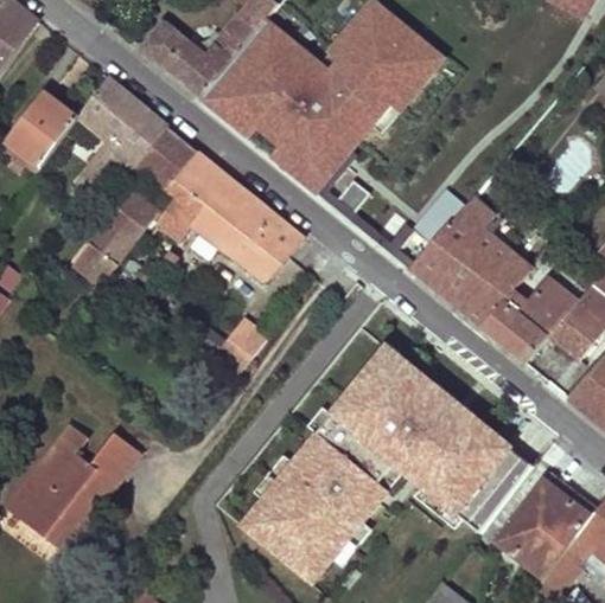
[(0,0),(0,66),(36,17),(14,0),(0,0)]
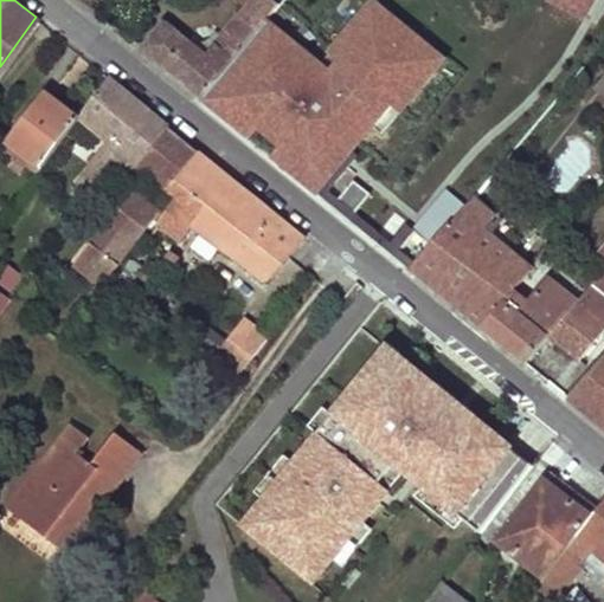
[(241,0),(244,2),(204,52),(162,19),(140,46),(200,96),(244,44),(278,2),(275,0),(241,0)]
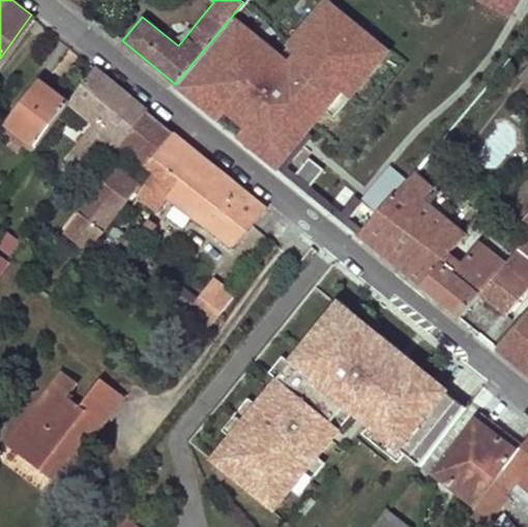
[(258,38),(302,74),(332,37),(288,2),(258,38)]
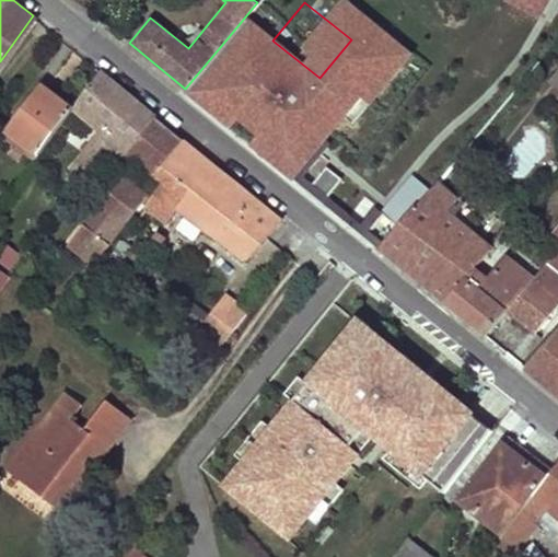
[(231,45),(225,41),(185,89),(252,142),(260,132),(270,140),(287,120),(246,92),(246,93),(227,76),(240,60),(227,50),(231,45)]
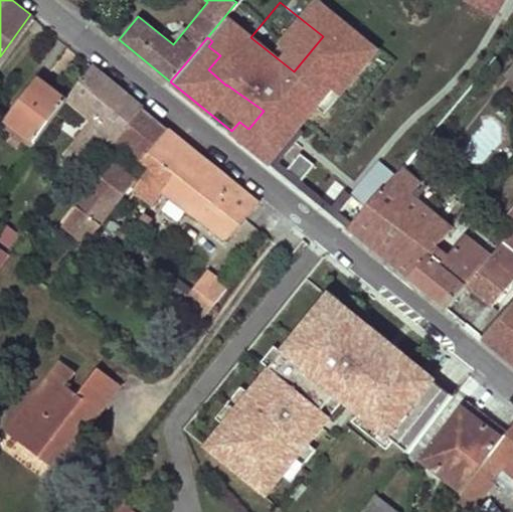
[(512,59),(504,70),(512,77),(512,59)]
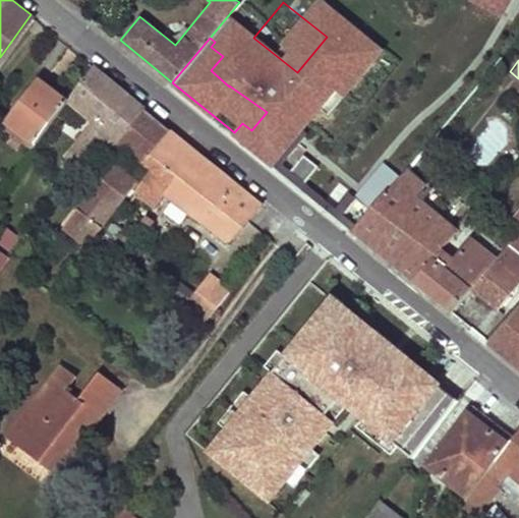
[(93,64),(67,100),(115,139),(143,107),(93,64)]
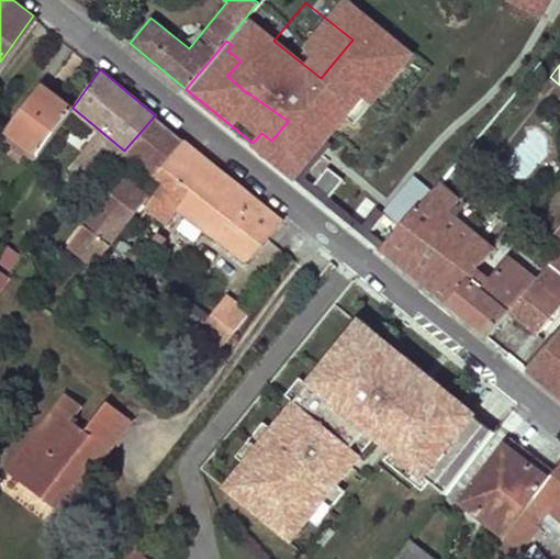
[(7,130),(37,153),(70,110),(40,86),(7,130)]
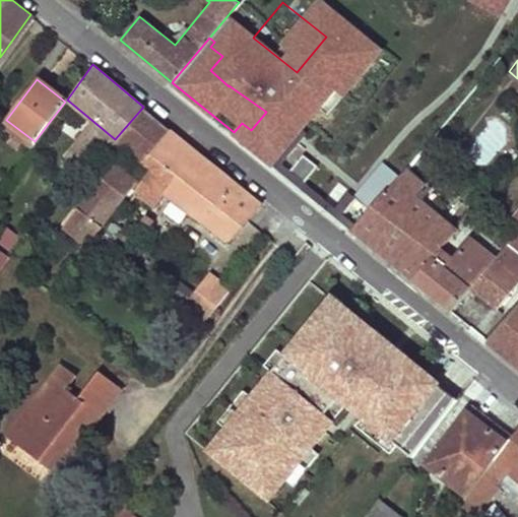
[(143,107),(115,139),(143,160),(170,128),(143,107)]
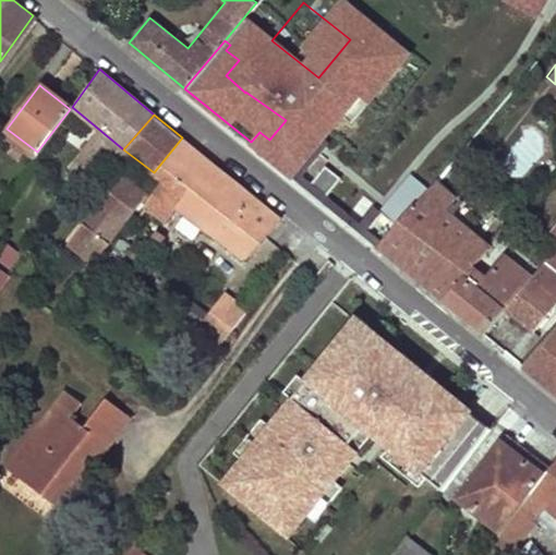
[(395,191),(411,173),(354,128),(305,188),(376,246),(412,205),(395,191)]
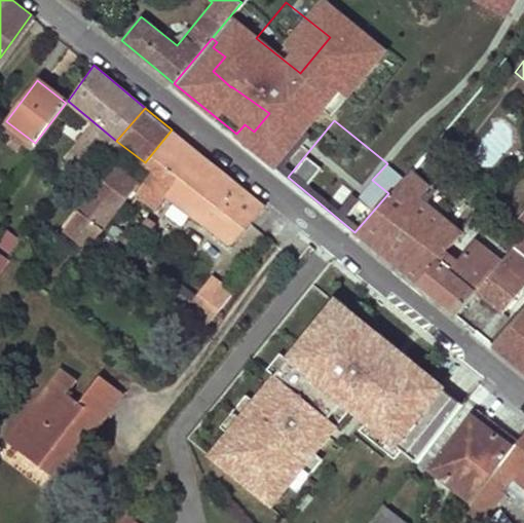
[(153,167),(137,191),(155,207),(165,193),(207,223),(208,222),(231,243),(263,206),(172,129),(145,162),(153,167)]
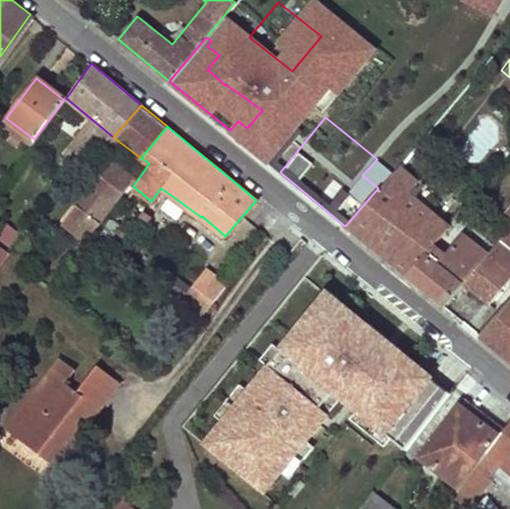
[(109,159),(61,221),(76,232),(86,239),(99,221),(97,220),(120,191),(122,192),(133,176),(109,159)]
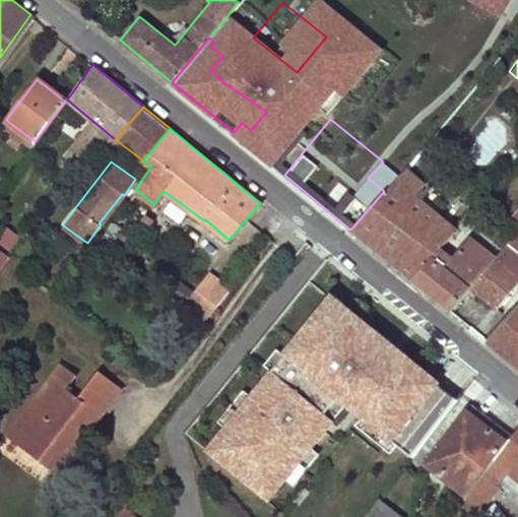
[(399,176),(383,162),(368,178),(384,191),(385,192),(399,176)]
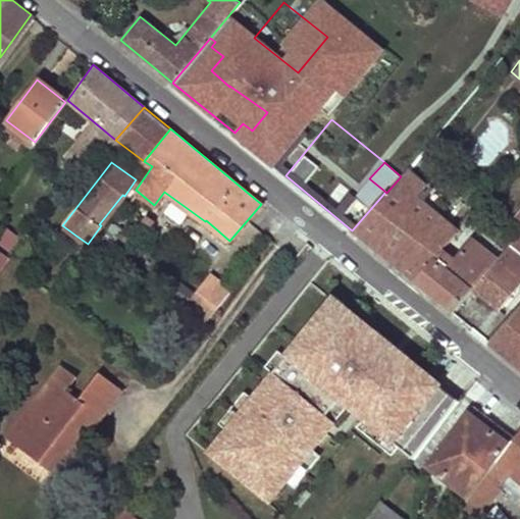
[(439,250),(456,230),(415,196),(424,186),(407,170),(401,176),(386,193),(385,192),(352,230),(413,280),(437,253),(439,250)]
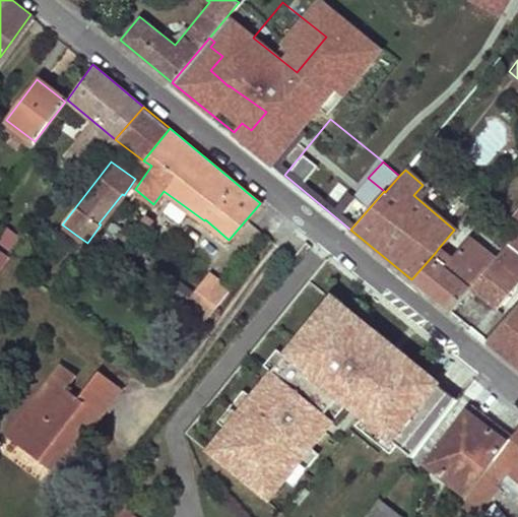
[(145,214),(140,220),(146,224),(150,218),(145,214)]
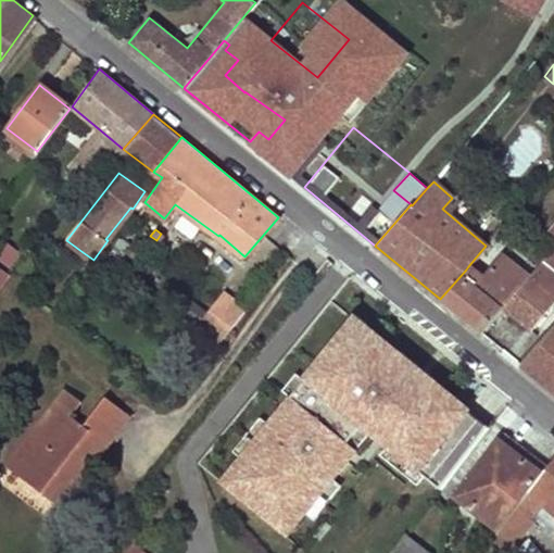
[(121,235),(101,262),(110,268),(129,241),(121,235)]
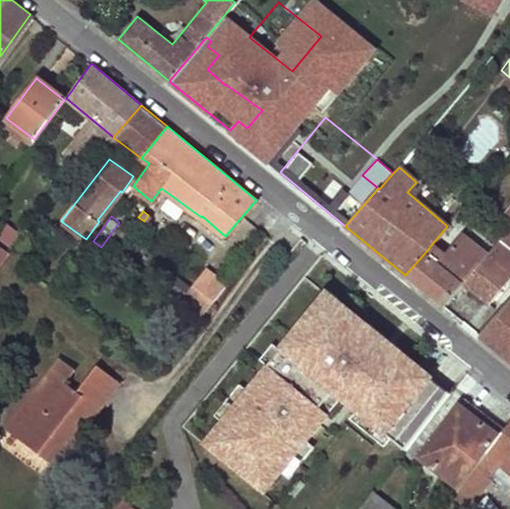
[(509,224),(486,252),(461,283),(487,305),(509,275),(509,224)]
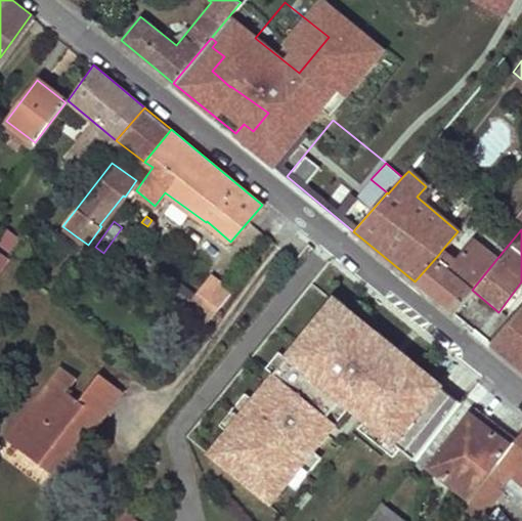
[(452,312),(472,290),(497,258),(471,236),(452,260),(450,263),(439,254),(415,281),(452,312)]
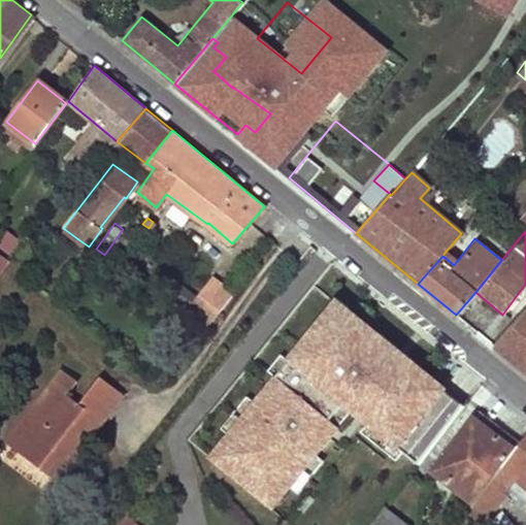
[(7,239),(3,244),(9,250),(13,243),(7,239)]
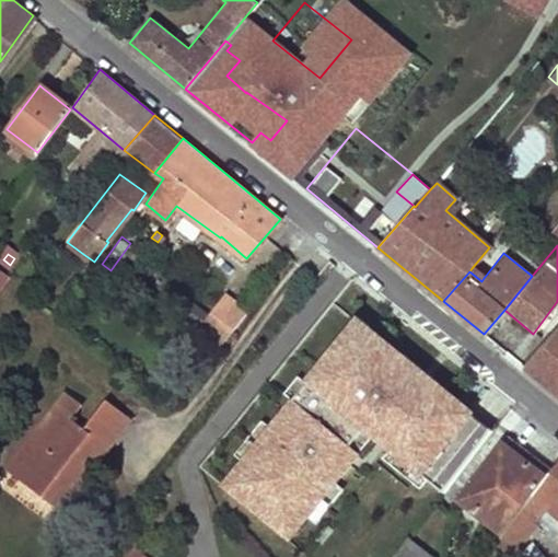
[(83,254),(77,265),(86,273),(92,264),(94,262),(83,254)]
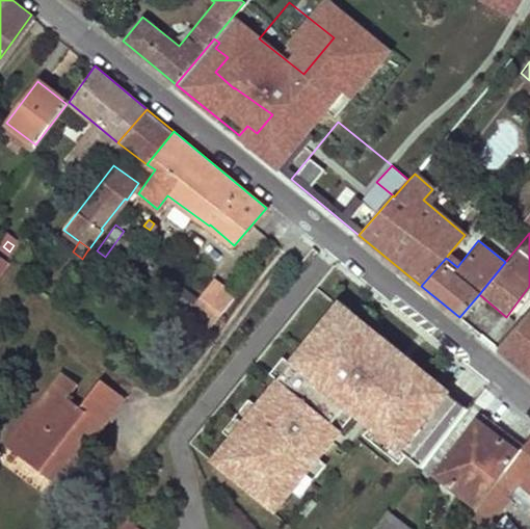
[(459,264),(448,255),(446,258),(457,267),(459,264)]
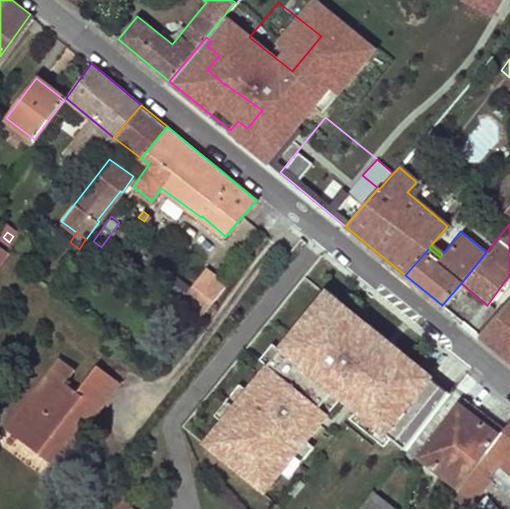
[(205,268),(181,300),(201,315),(225,283),(205,268)]
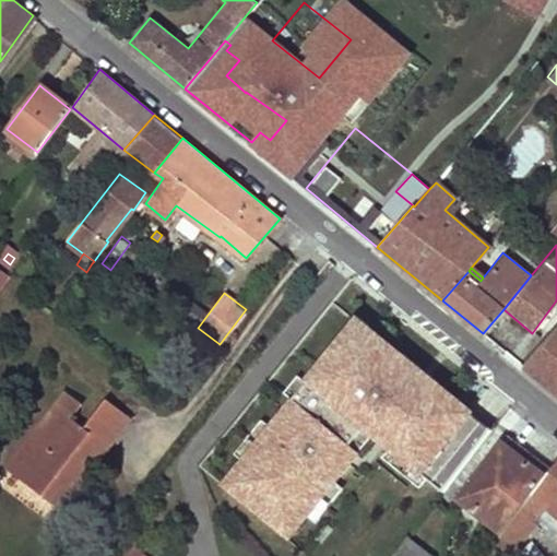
[(556,323),(522,365),(556,393),(556,323)]
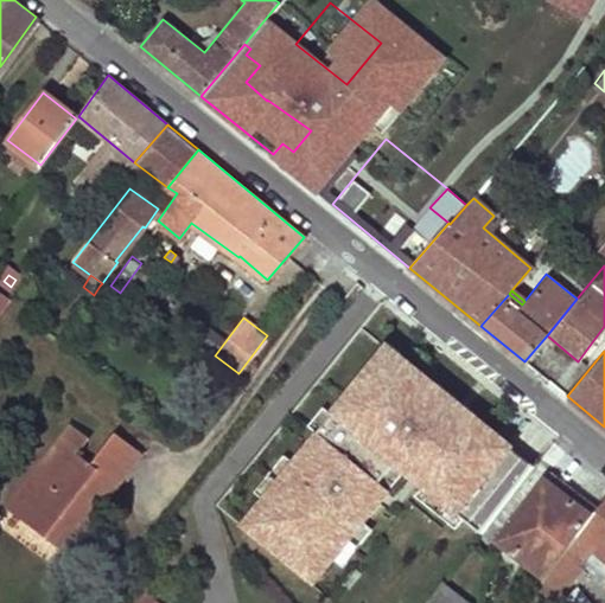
[(373,363),(240,524),(312,582),(402,468),(458,511),(501,455),(446,410),(453,399),(397,354),(384,371),(373,363)]
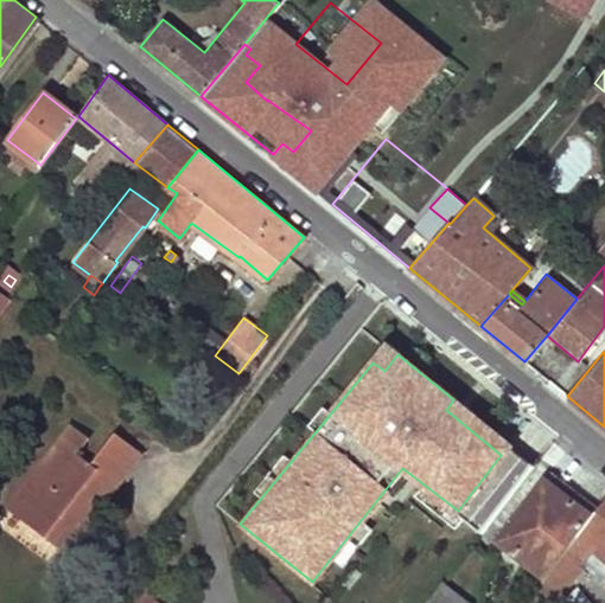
[(71,423),(11,502),(26,514),(23,519),(64,550),(81,527),(76,524),(99,494),(90,487),(101,473),(114,483),(139,450),(114,431),(102,447),(90,462),(76,451),(88,436),(71,423)]
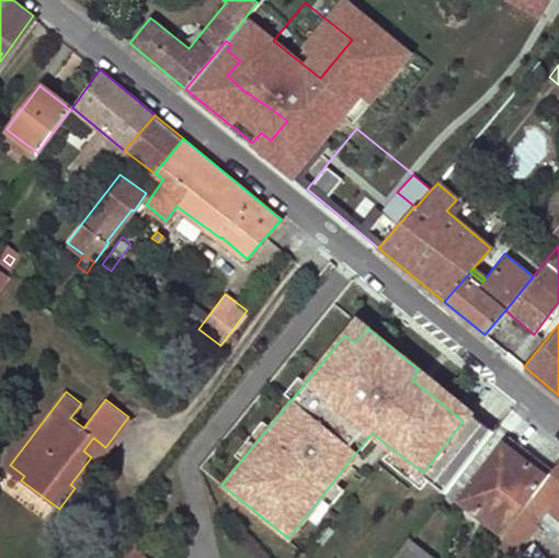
[(501,534),(551,468),(508,434),(457,499),(501,534)]
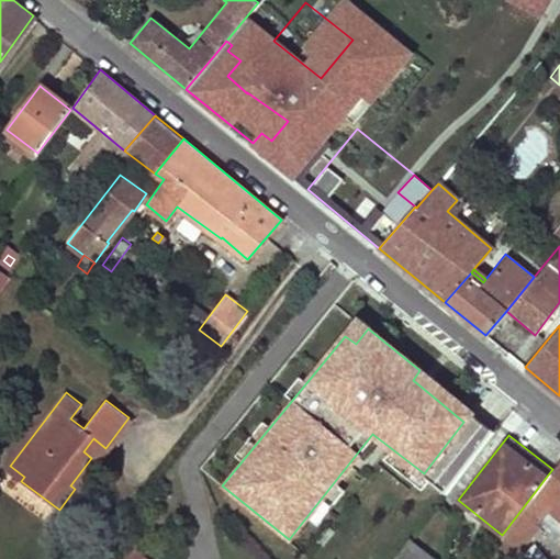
[(84,451),(91,458),(96,461),(105,448),(93,438),(84,451)]
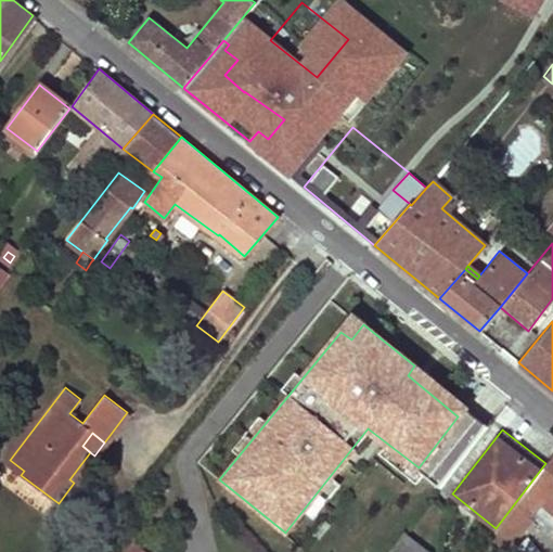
[(90,452),(69,479),(74,483),(94,456),(90,452)]
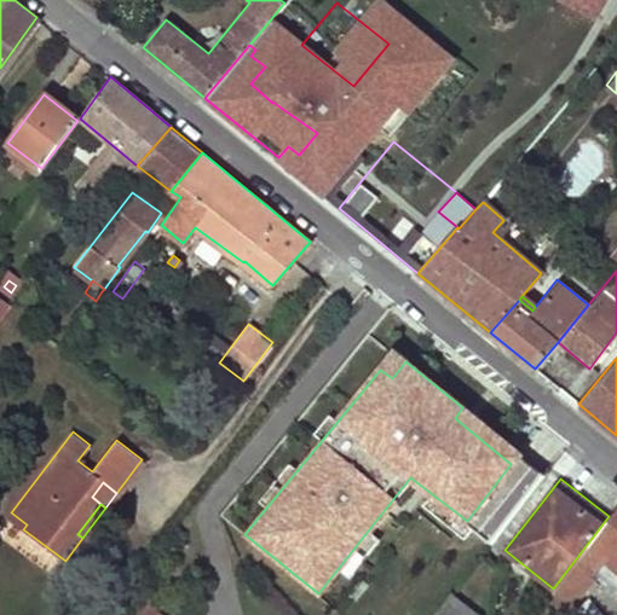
[(553,589),(531,614),(557,614),(593,572),(605,557),(616,567),(616,505),(609,516),(553,589)]
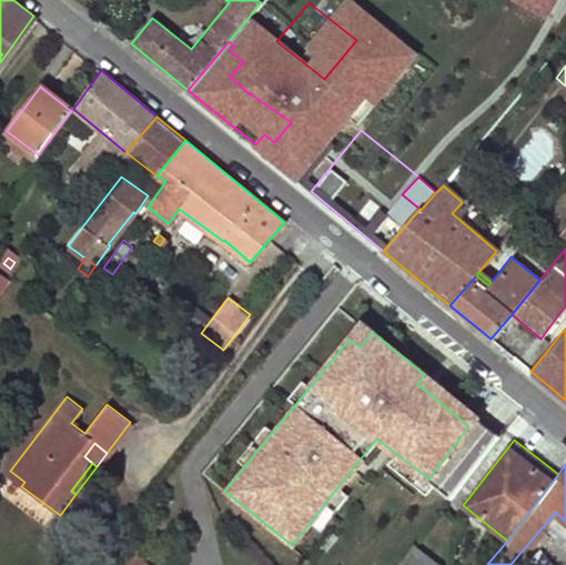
[(24,482),(10,471),(7,475),(21,486),(24,482)]
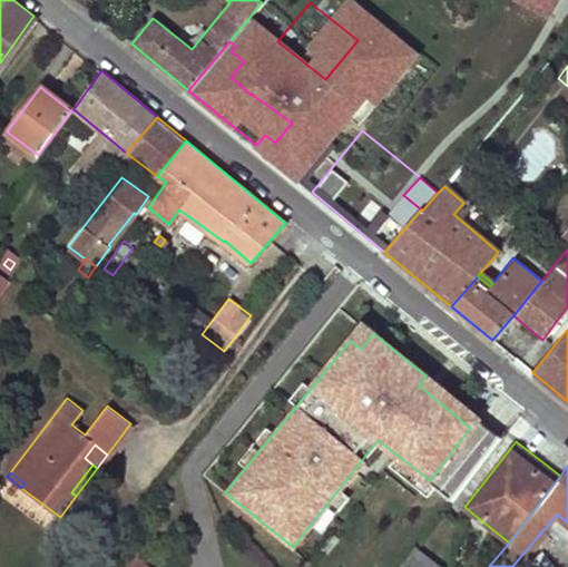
[(567,522),(557,514),(546,527),(567,546),(567,522)]
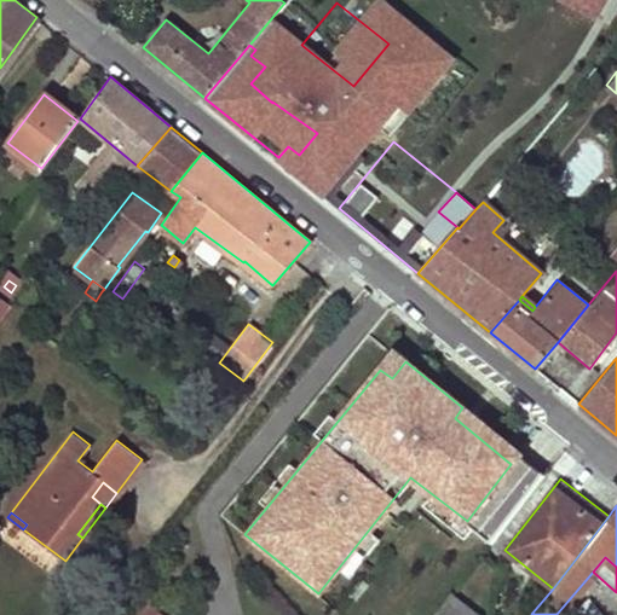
[(479,614),(450,592),(431,614),(479,614)]
